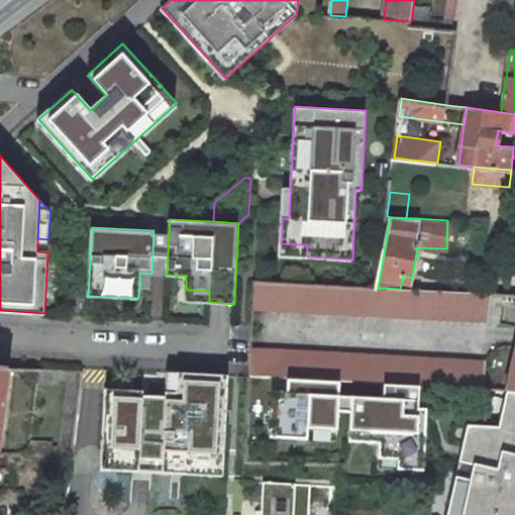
[(167,275),(169,231),(161,231),(158,231),(153,230),(151,274),(167,275)]
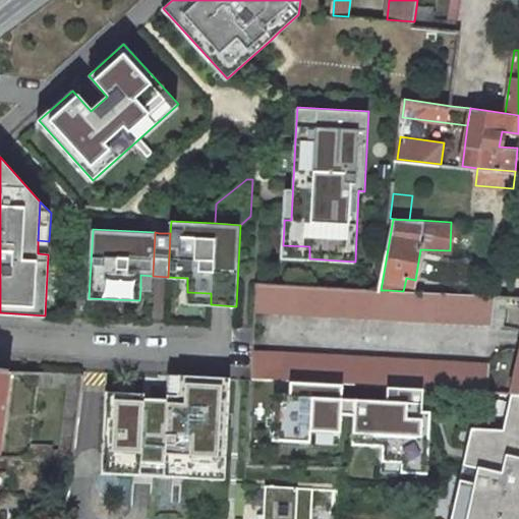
[(49,241),(38,240),(38,253),(48,254),(49,241)]
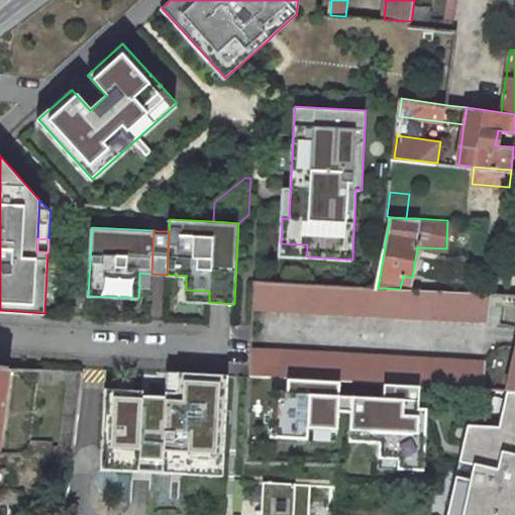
[(307,256),(307,244),(281,243),(281,255),(307,256)]
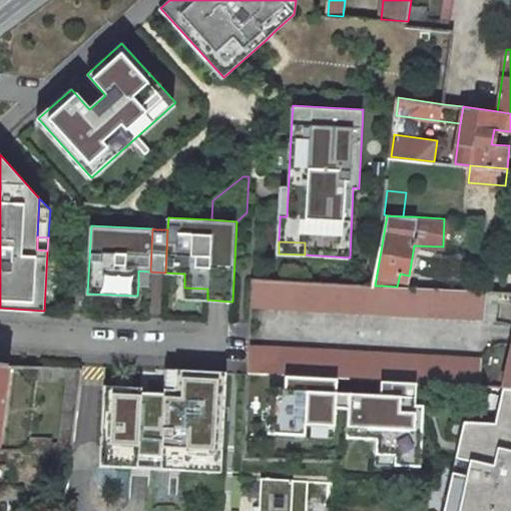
[(472,268),(470,291),(478,292),(479,268),(472,268)]
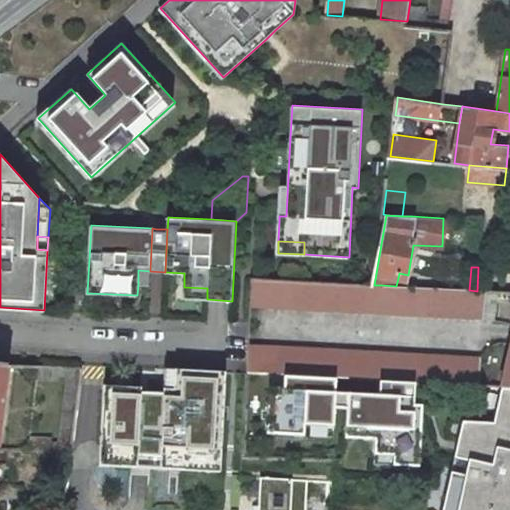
[(149,285),(150,271),(138,270),(138,284),(149,285)]
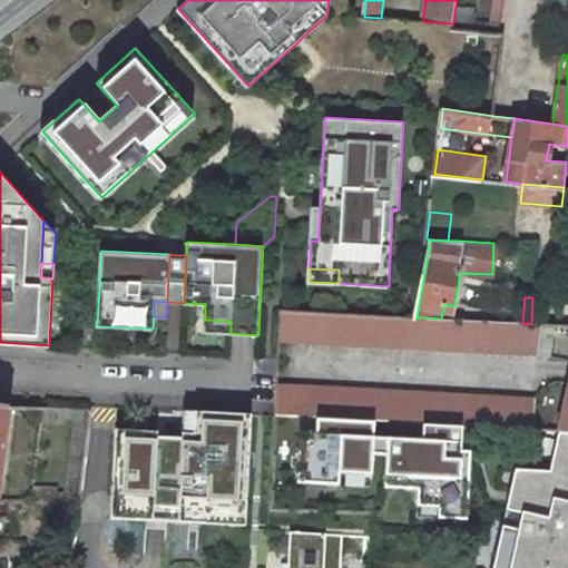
[(417,317),(281,310),(280,339),(539,353),(552,355),(556,325),(531,324),(522,323),(441,319),(426,317),(417,317)]
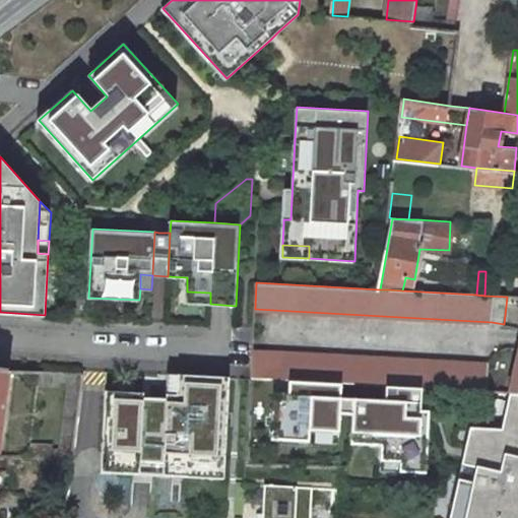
[(210,304),(210,293),(187,292),(186,303),(210,304)]
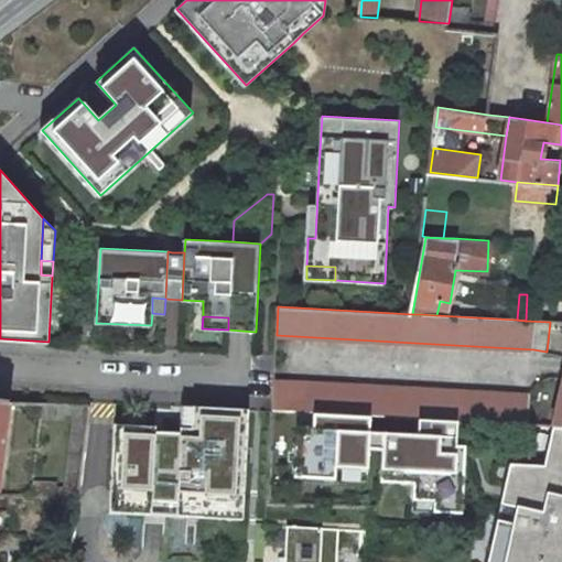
[(531,393),(273,380),(272,409),(276,409),(314,411),(325,412),(373,414),(420,418),(458,420),(473,420),(492,421),(528,423),(531,393)]
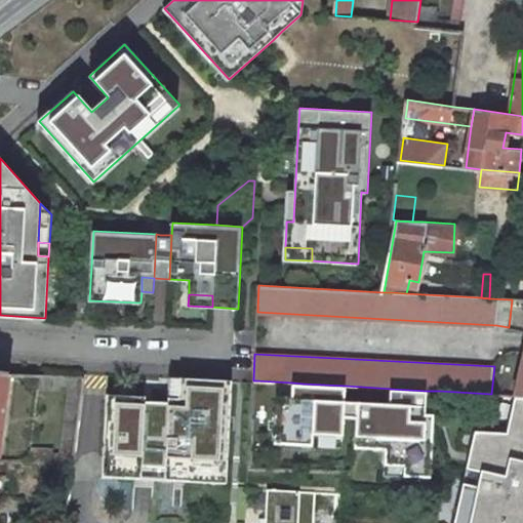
[(0,445),(9,374),(0,372),(0,445)]
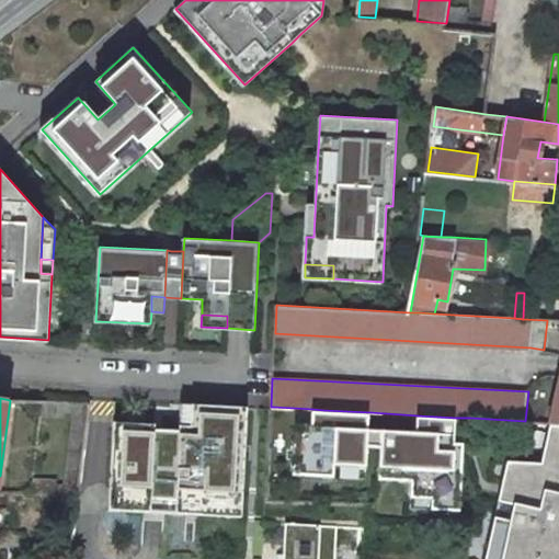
[(90,402),(45,401),(43,415),(67,417),(67,411),(76,411),(65,483),(57,483),(57,478),(35,478),(34,492),(79,493),(90,402)]
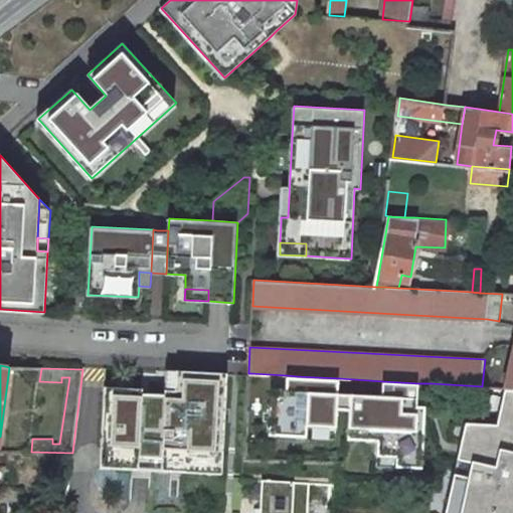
[(106,386),(102,466),(223,472),(228,372),(166,369),(165,401),(142,400),(142,387),(106,386)]
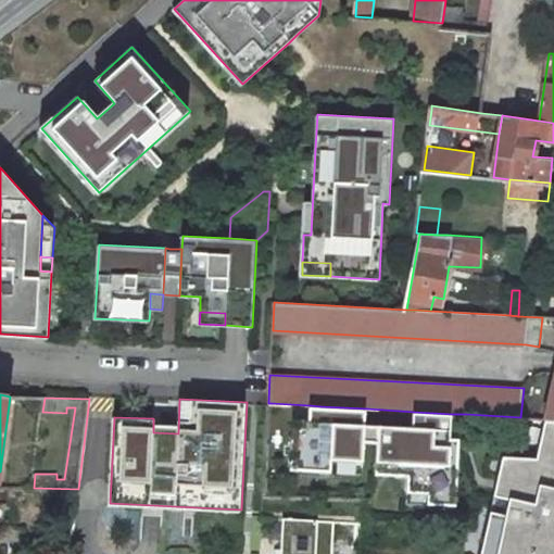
[(310,422),(293,422),(290,470),(331,471),(363,474),(365,442),(378,443),(376,475),(408,477),(407,503),(428,503),(456,505),(460,439),(452,438),(452,414),(414,412),(414,427),(366,425),(367,408),(310,405),(310,422)]
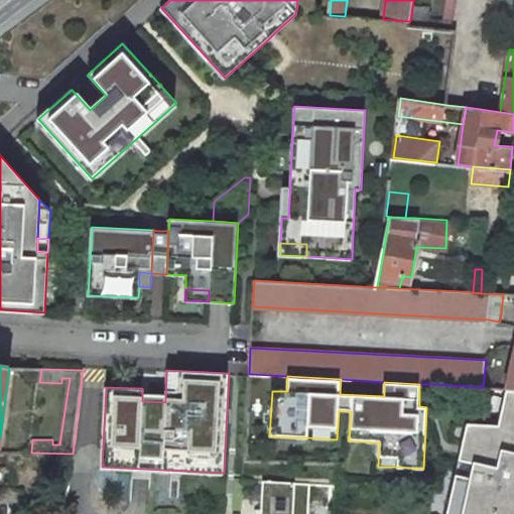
[(450,385),(432,384),(432,397),(450,397),(450,385)]
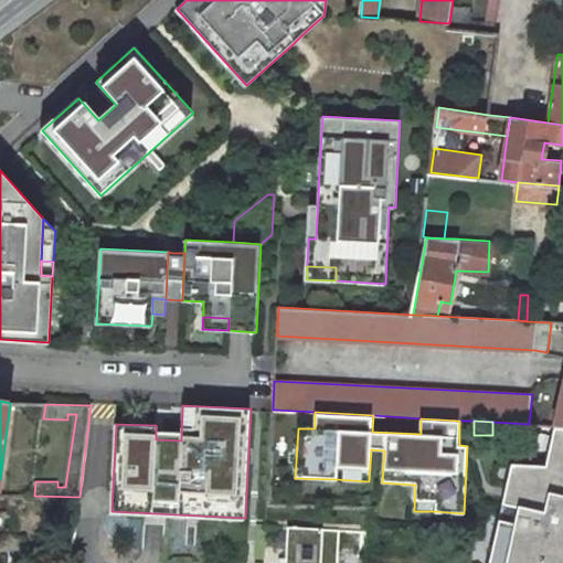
[(545,465),(512,464),(503,503),(519,507),(544,512),(549,491),(562,495),(562,425),(555,425),(545,465)]
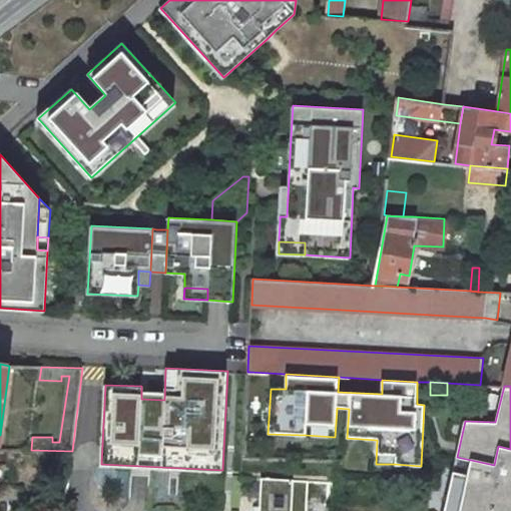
[(494,465),(471,460),(467,475),(453,472),(444,510),(499,510),(505,485),(510,486),(510,449),(498,446),(494,465)]
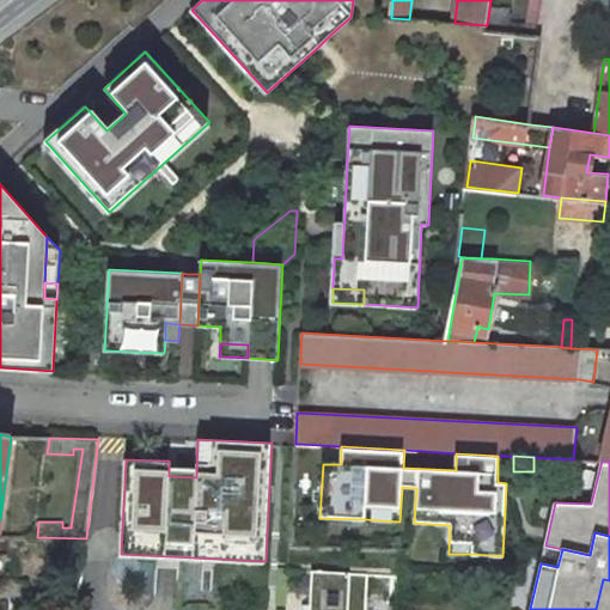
[(366,609),(370,572),(312,569),(310,609),(366,609)]
